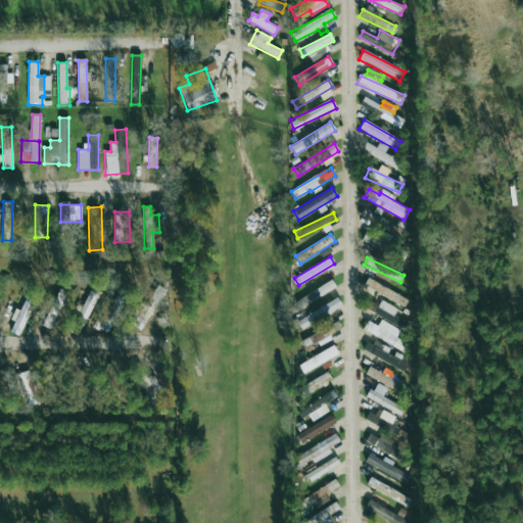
[(405,307),(409,300),(368,278),(364,285),(405,307)]
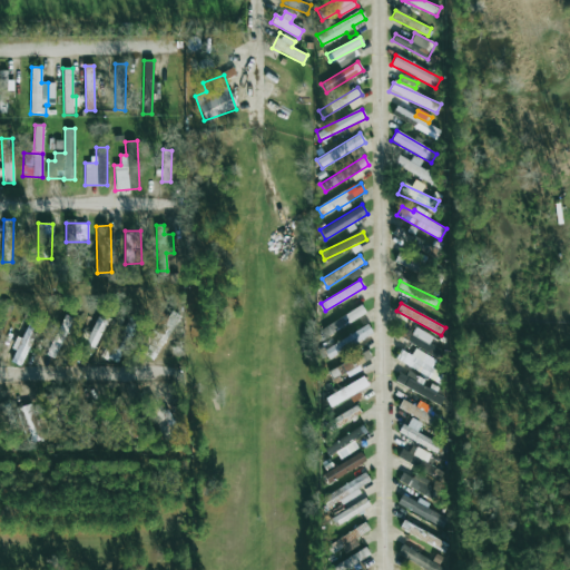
[(151,360),(182,317),(172,311),(143,353),(151,360)]
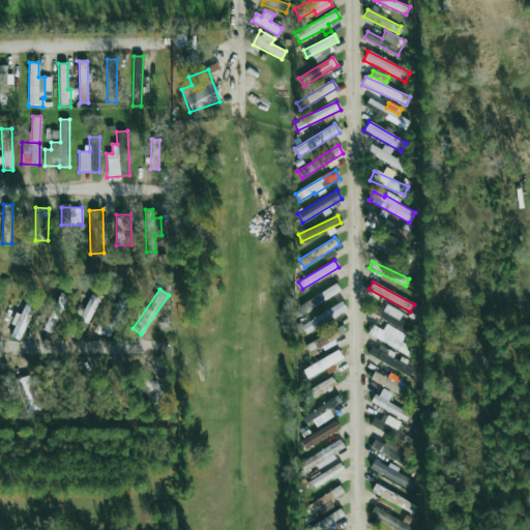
[(100,296),(91,292),(76,327),(84,331),(100,296)]
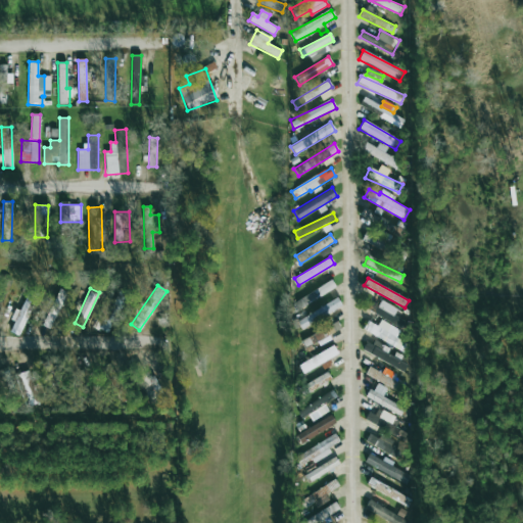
[(43,326),(51,329),(65,292),(57,289),(43,326)]
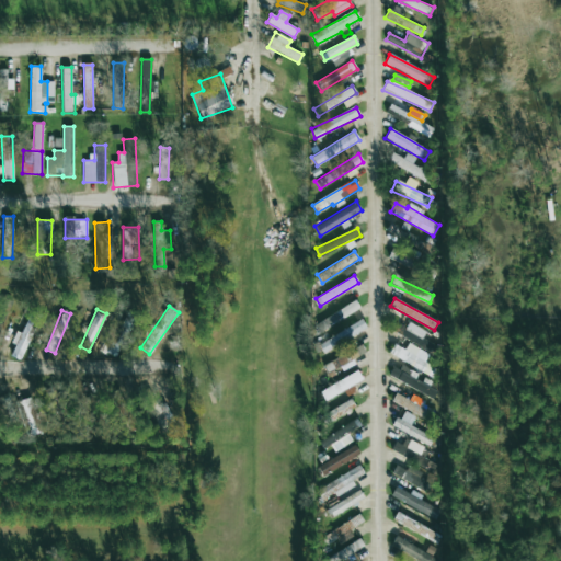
[(10,356),(20,361),(37,322),(27,319),(21,334),(16,332),(11,343),(15,344),(10,356)]
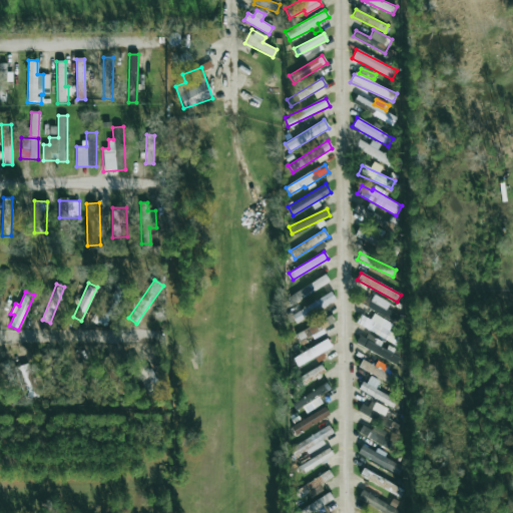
[(291,316),(296,324),(336,300),(331,292),(291,316)]
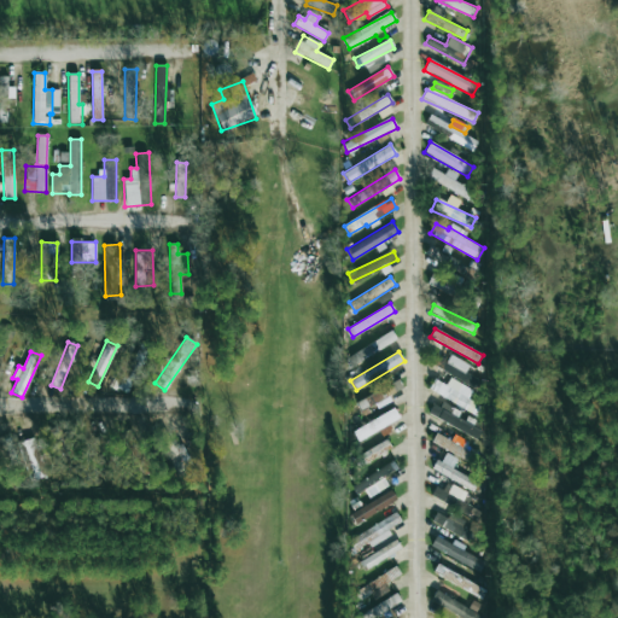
[(472,389),(449,379),(447,385),(433,379),(429,392),(477,413),(479,406),(467,400),(472,389)]
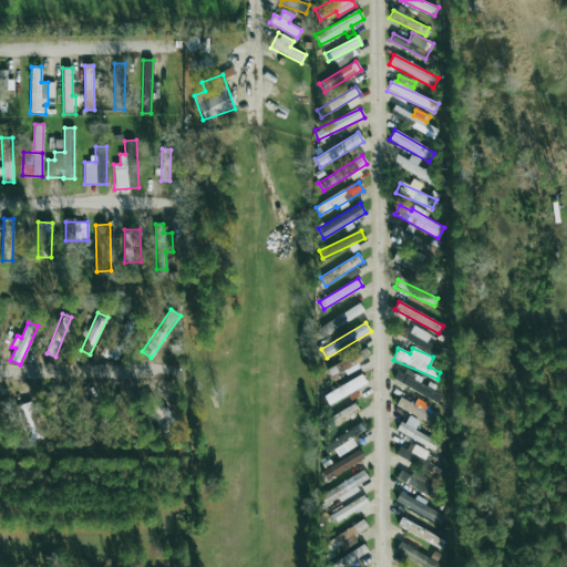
[(327,369),(330,375),(370,358),(367,350),(327,369)]
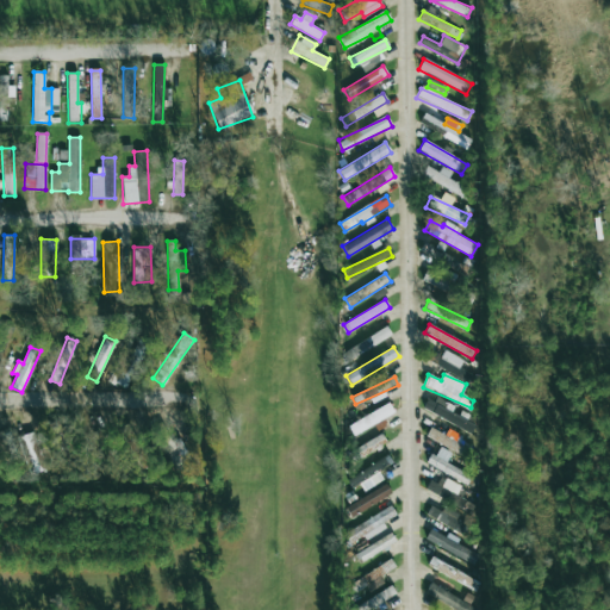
[(423,409),(471,434),(475,425),(466,422),(468,418),(453,410),(454,409),(429,396),(423,409)]
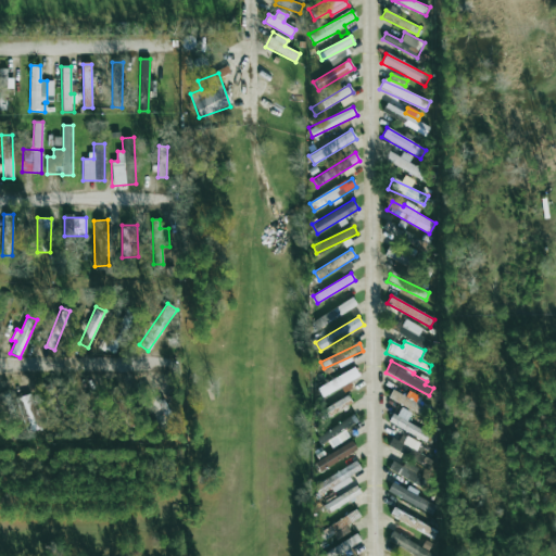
[(359,376),(354,367),(317,389),(323,397),(359,376)]
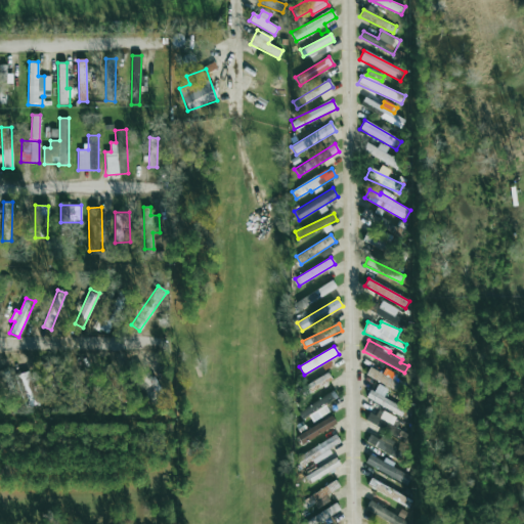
[(365,375),(394,390),(400,378),(385,368),(382,375),(369,367),(365,375)]
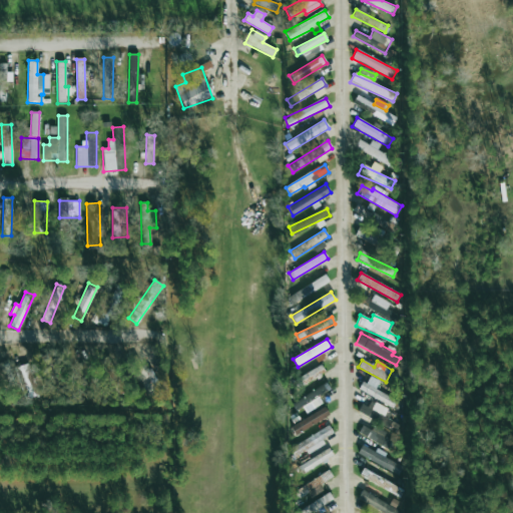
[(0,364),(0,388),(0,389),(15,386),(10,362),(0,364)]
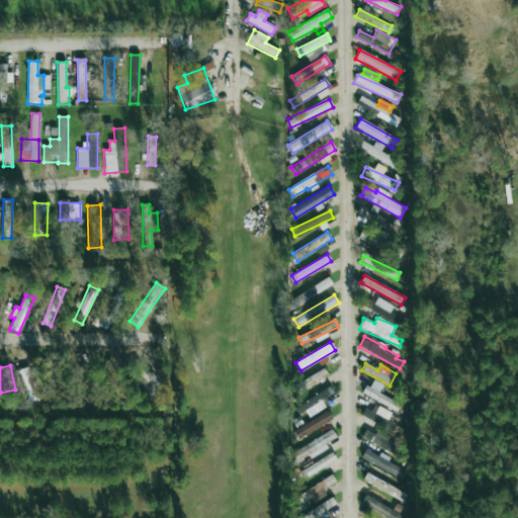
[(30,373),(27,366),(14,371),(26,404),(46,397),(36,371),(30,373)]
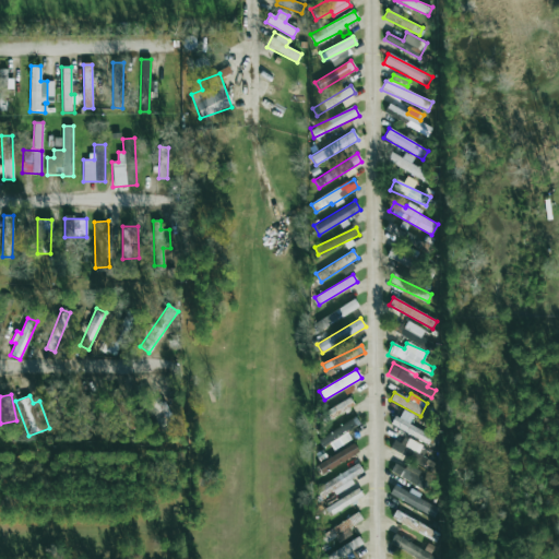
[(320,413),(324,421),(355,407),(351,399),(320,413)]
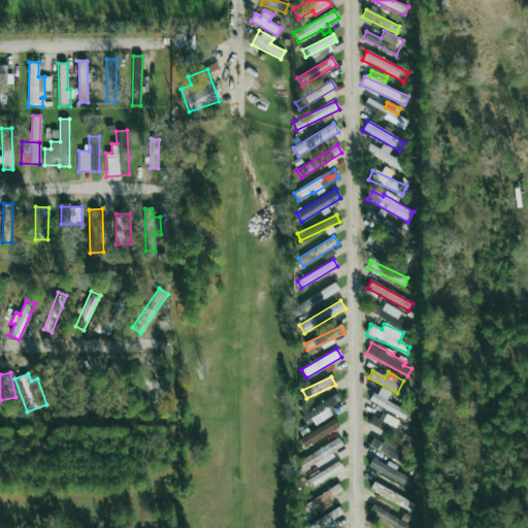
[(370,402),(404,420),(408,413),(386,401),(391,392),(378,386),(370,402)]
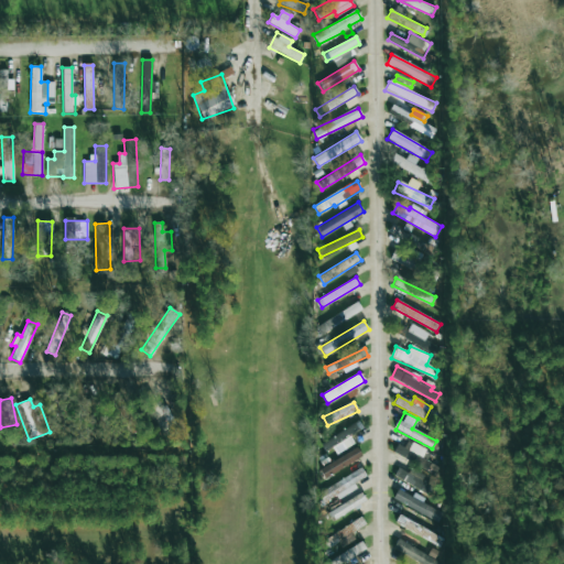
[(397,444),(392,454),(436,474),(438,467),(422,459),(426,448),(408,441),(404,447),(397,444)]
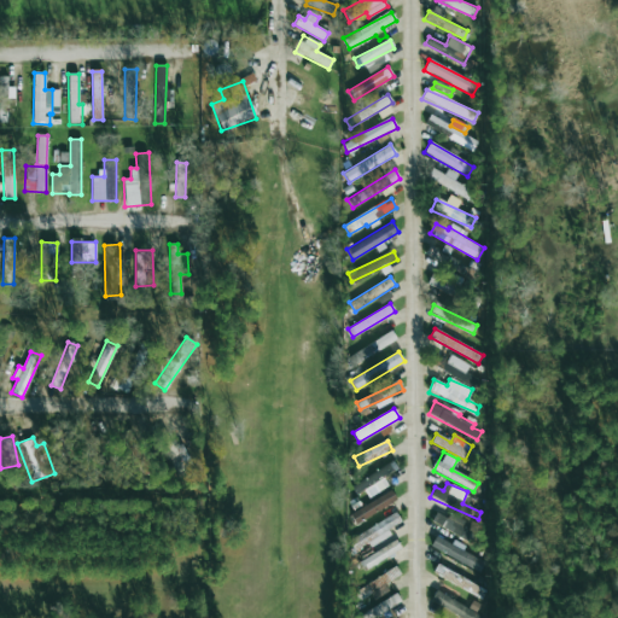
[(350,516),(356,525),(396,499),(391,490),(350,516)]
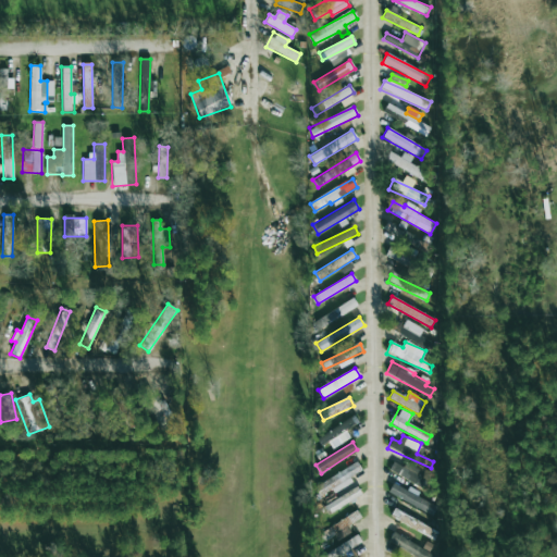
[(313,486),(321,499),(351,481),(349,478),(361,470),(357,461),(313,486)]
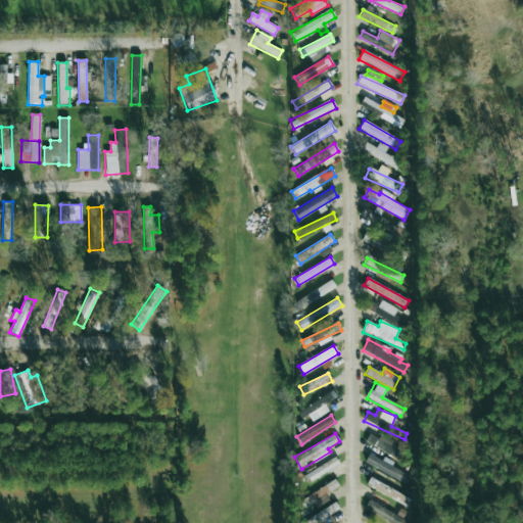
[(365,441),(397,459),(400,453),(390,446),(392,441),(380,435),(378,438),(369,434),(365,441)]
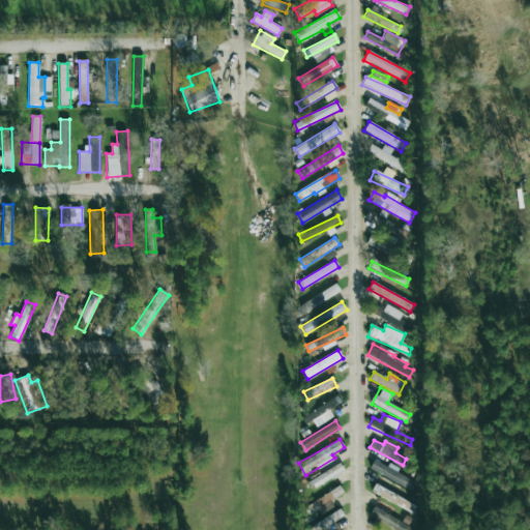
[(396,472),(396,470),(374,459),(369,469),(411,491),(416,482),(396,472)]
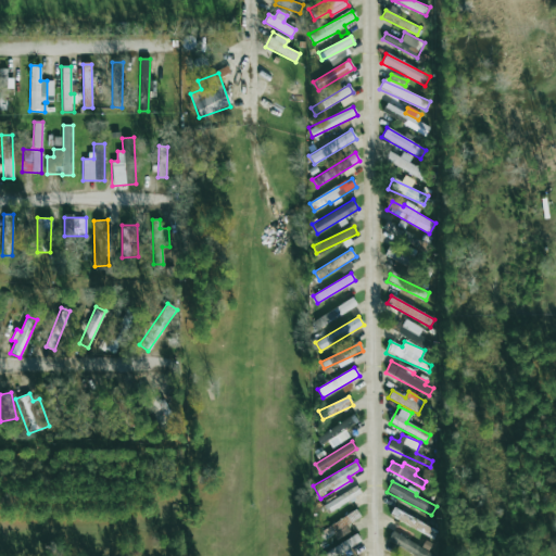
[(361,493),(356,485),(324,505),(329,513),(361,493)]
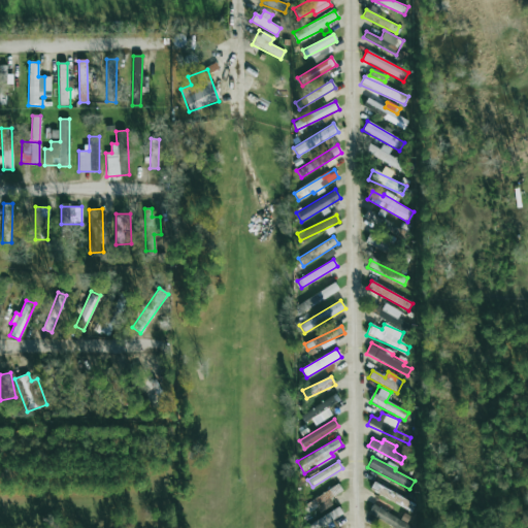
[(369,490),(411,510),(415,504),(373,483),(369,490)]
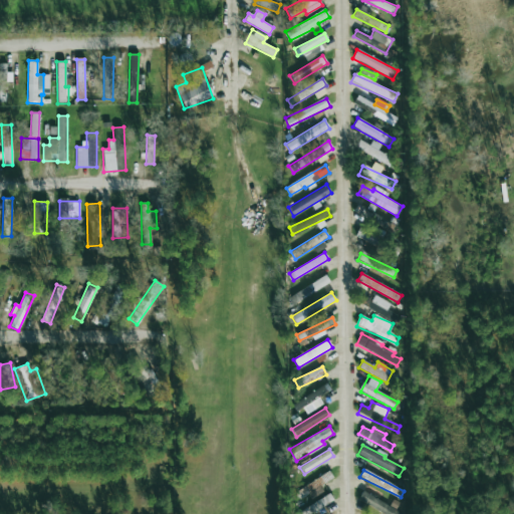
[(333,478),(329,471),(295,492),(301,500),(319,489),(318,487),(333,478)]
